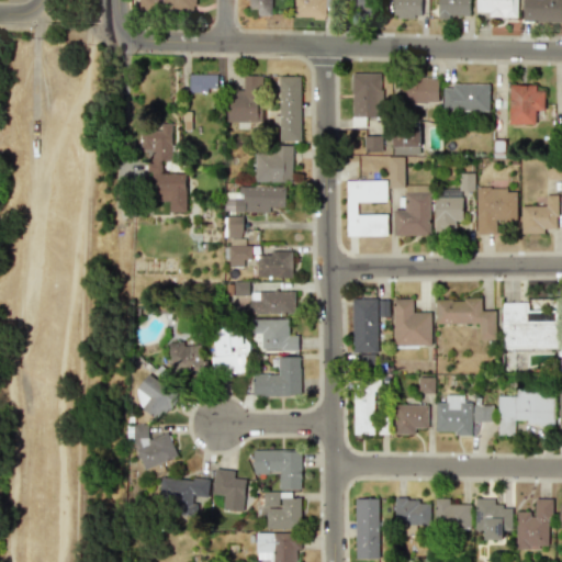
[(194,10),(194,0),(137,0),(138,9),(194,10)]
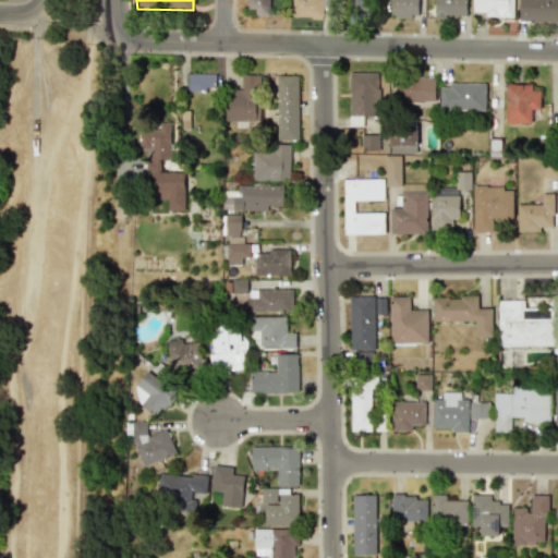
[(268,15),(268,0),(245,0),(246,15),(268,15)]
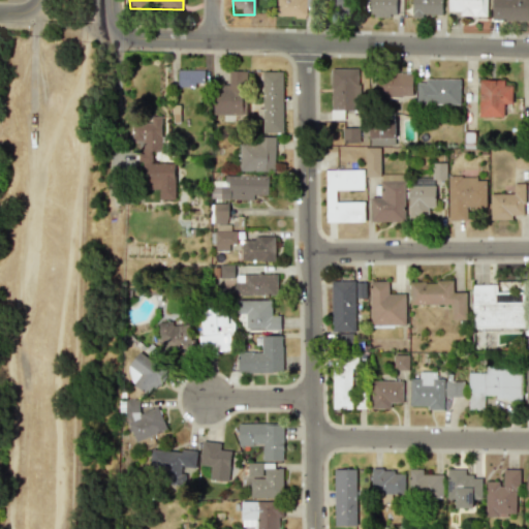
[(277,0),(277,17),(309,18),(309,0),(277,0)]
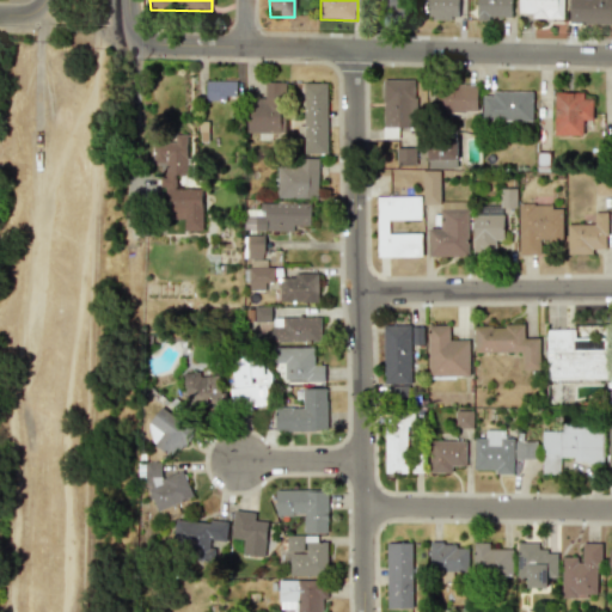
[(383,0),(381,13),(399,14),(401,0),(383,0)]
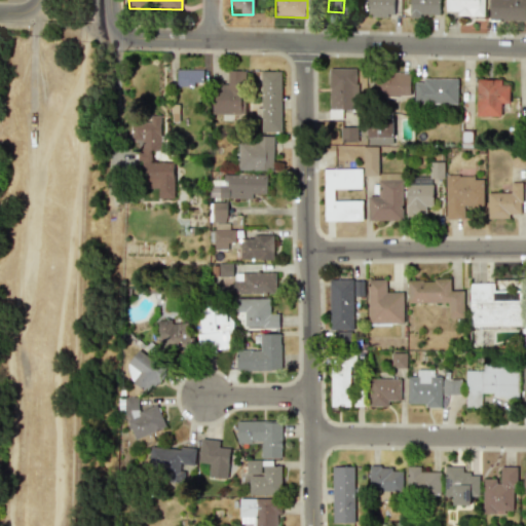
[(393,0),(369,0),(369,16),(395,16),(393,0)]
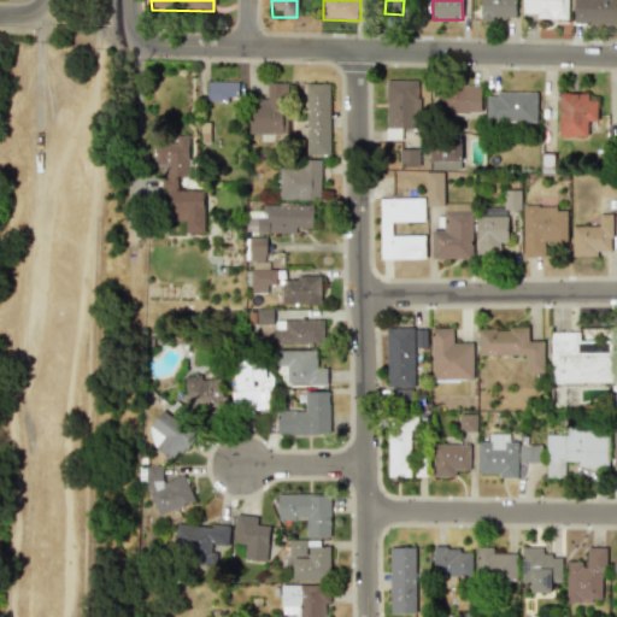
[(481,0),(481,18),(516,19),(516,0),(481,0)]
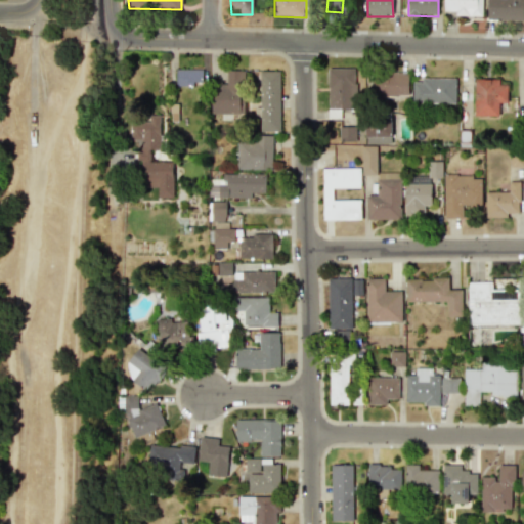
[(482,0),(444,0),(444,11),(455,11),(455,15),(482,16),(482,0)]
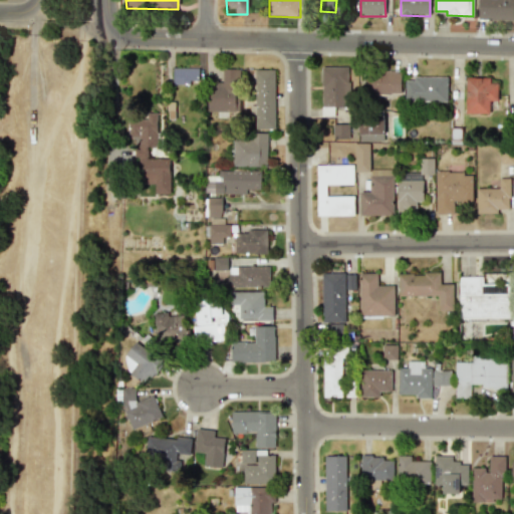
[(513,21),(513,0),(478,0),(478,19),(513,21)]
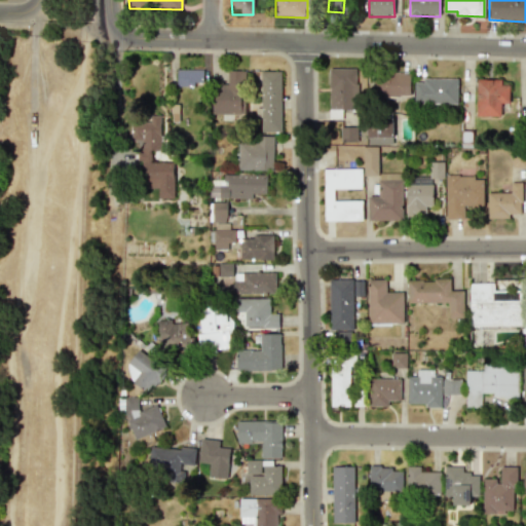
[(357,68),(328,69),(329,109),(358,108),(357,68)]
